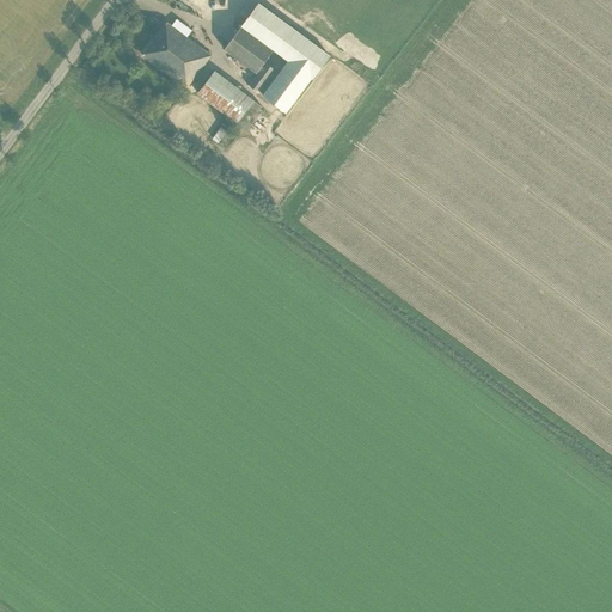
[(331,55),(259,2),(225,50),(257,74),(274,50),(288,61),(263,96),(287,114),(312,79),(313,79),(331,55)]
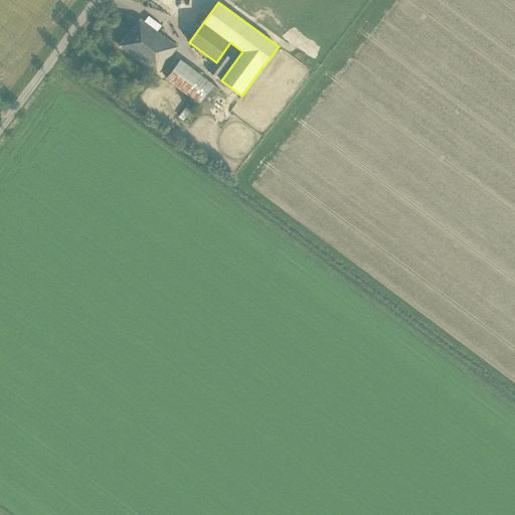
[(142,19),(121,47),(158,74),(179,46),(158,31),(162,25),(149,16),(145,21),(142,19)]
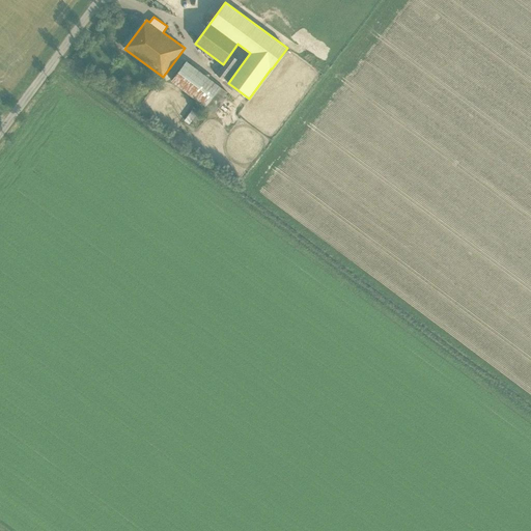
[(225,81),(239,60),(230,54),(216,74),(225,81)]
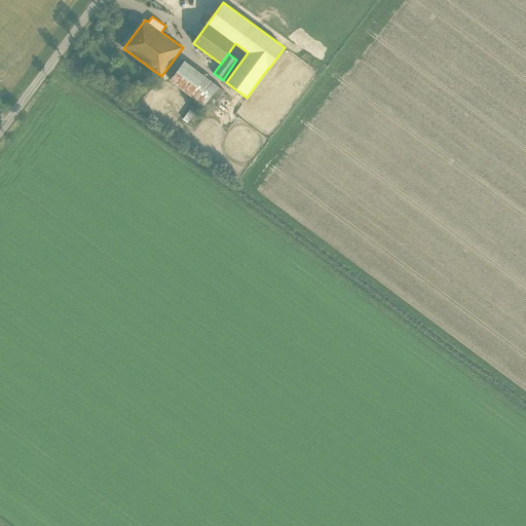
[(313,68),(317,64),(307,57),(304,61),(313,68)]
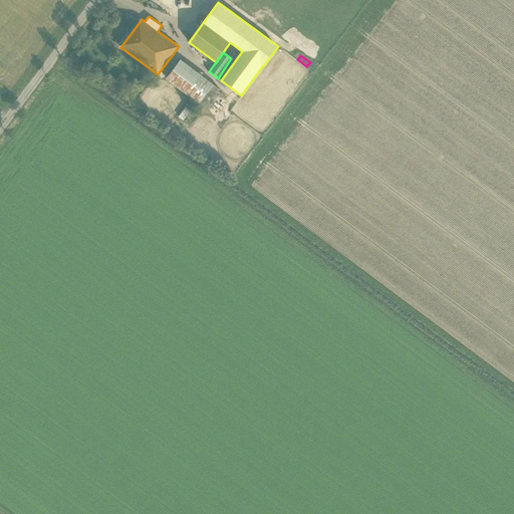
[(218,94),(221,90),(181,59),(166,78),(218,117),(229,102),(218,94)]
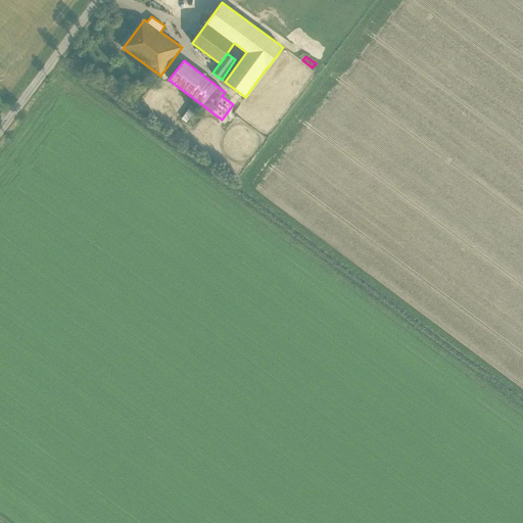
[(148,102),(140,110),(147,116),(154,108),(148,102)]
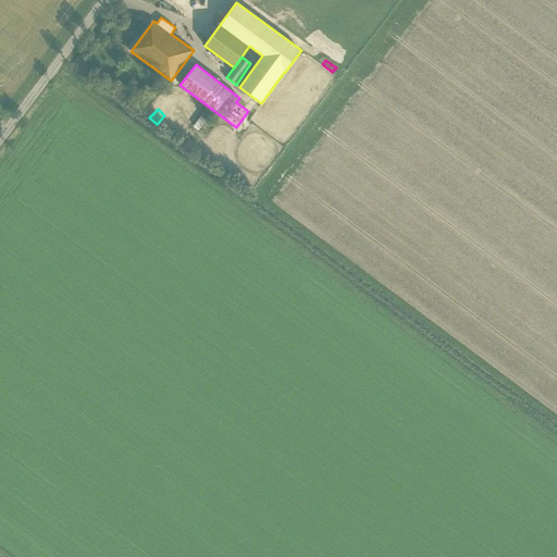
[(158,127),(164,134),(170,128),(163,122),(158,127)]
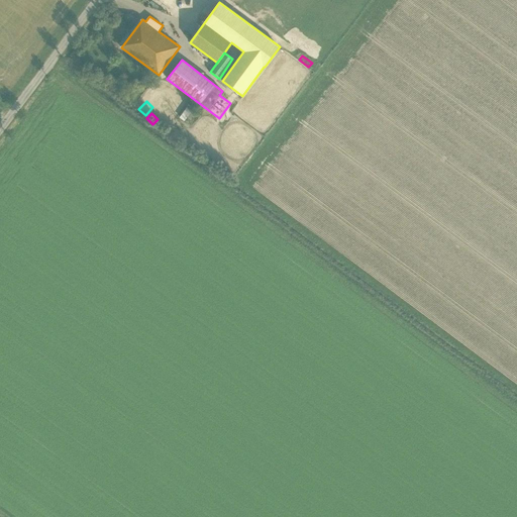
[(189,128),(195,116),(189,113),(182,125),(189,128)]
